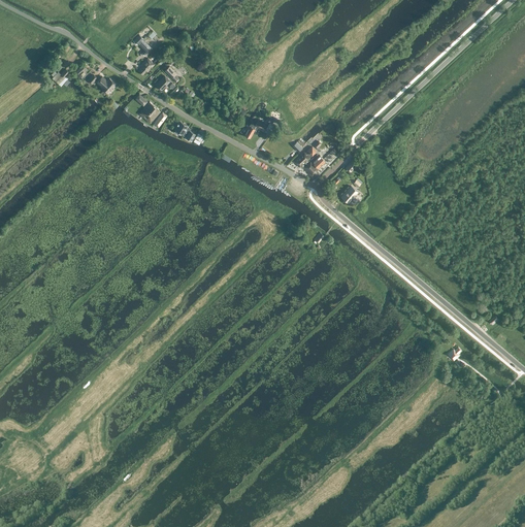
[(145,39),(153,34),(150,30),(142,35),(145,39)]
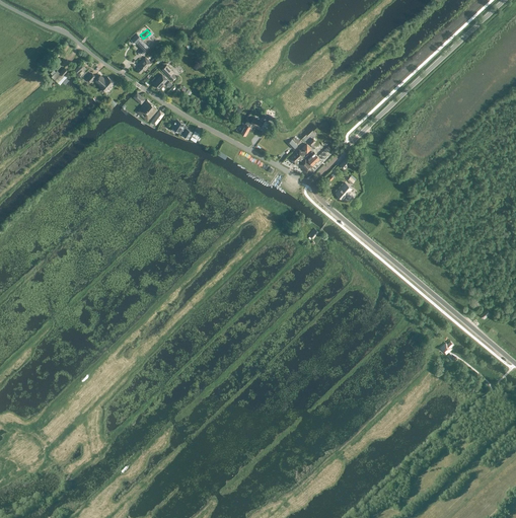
[(128,39),(132,43),(138,50),(136,51),(139,54),(147,47),(139,38),(134,32),(128,39)]
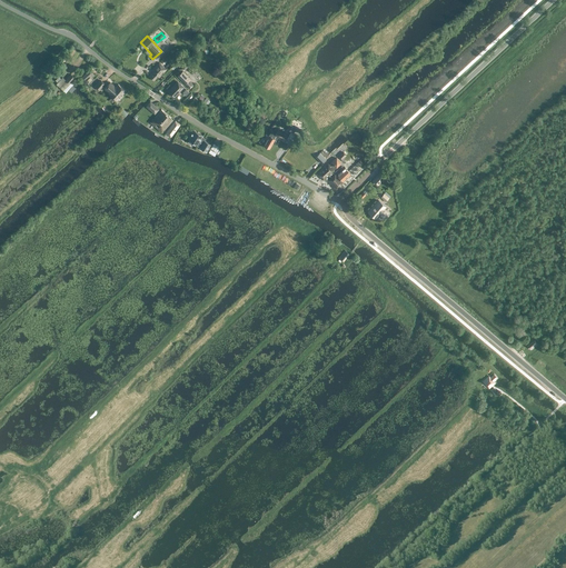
[(150,72),(146,76),(150,80),(155,76),(155,77),(162,69),(156,62),(148,70),(150,72)]
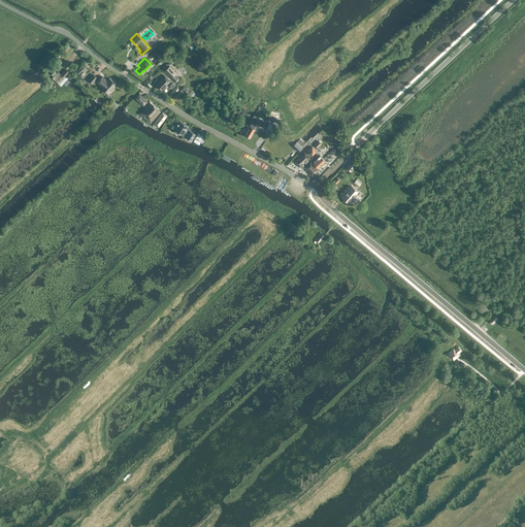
[(80,64),(73,70),(75,73),(83,67),(80,64)]
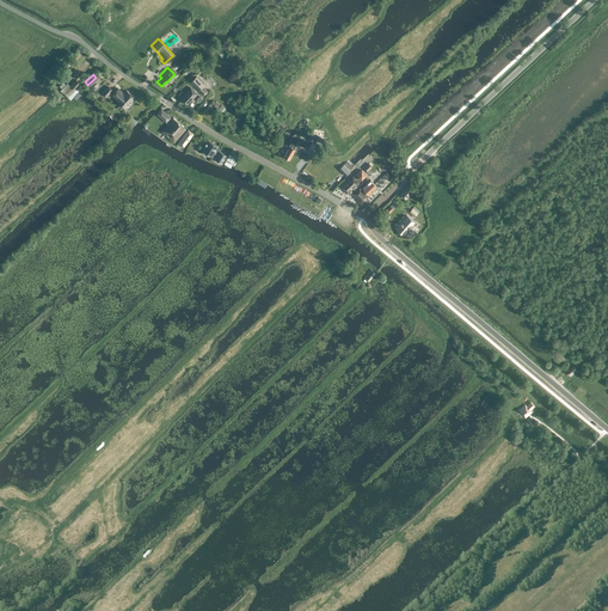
[(200,95),(203,91),(197,85),(200,83),(192,75),(186,81),(200,95)]
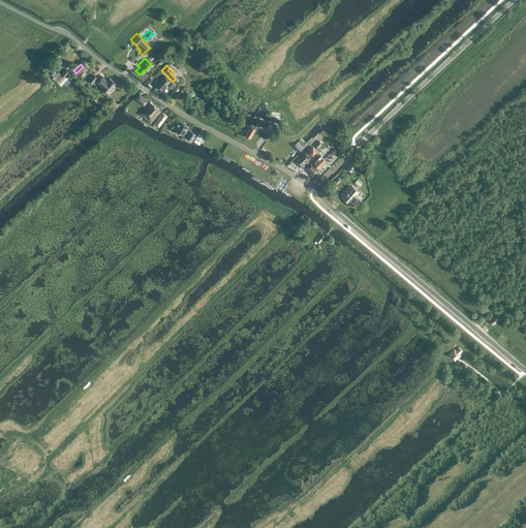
[(63,67),(58,74),(62,78),(67,71),(63,67)]
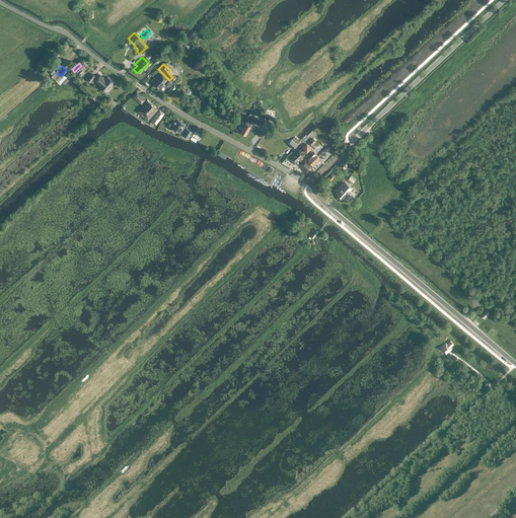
[(84,78),(87,81),(92,75),(89,73),(84,78)]
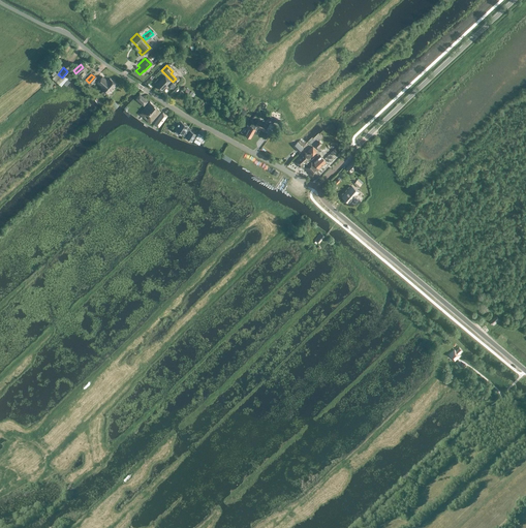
[(99,75),(94,82),(99,86),(98,87),(105,93),(107,90),(109,90),(112,88),(111,87),(114,84),(106,78),(104,80),(99,75)]
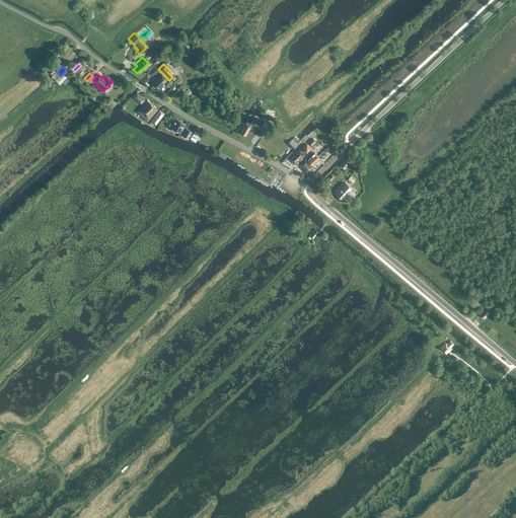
[(151,82),(156,87),(164,78),(159,74),(151,82)]
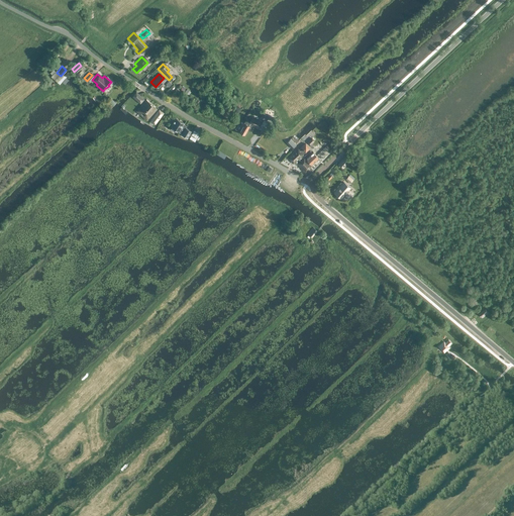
[(126,101),(131,107),(136,103),(131,97),(126,101)]
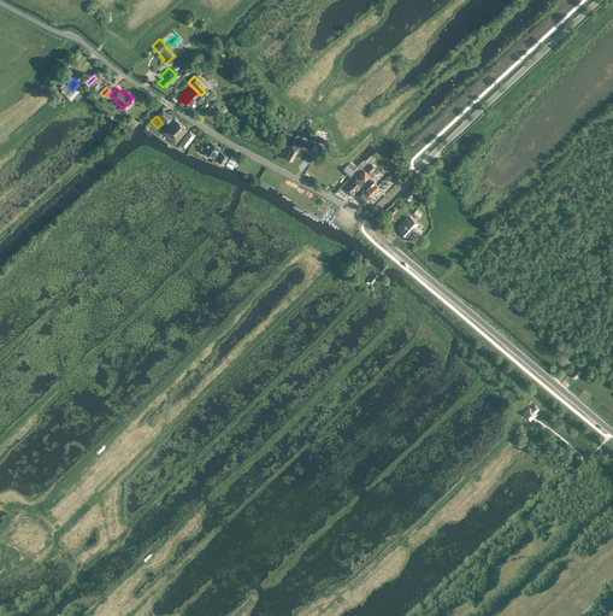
[(184,129),(171,118),(159,133),(171,144),(184,129)]
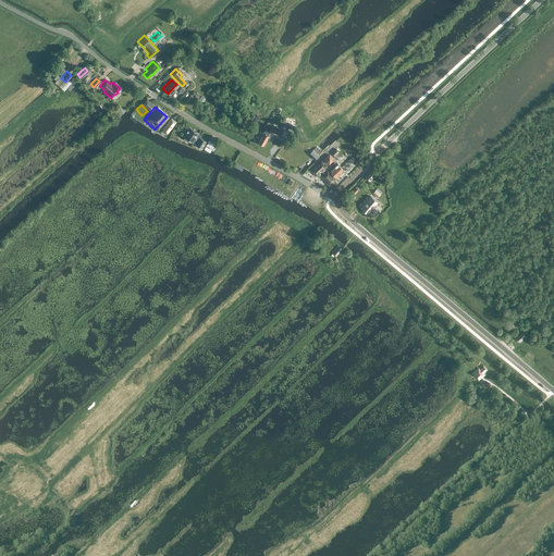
[(164,133),(174,121),(169,116),(160,128),(164,133)]
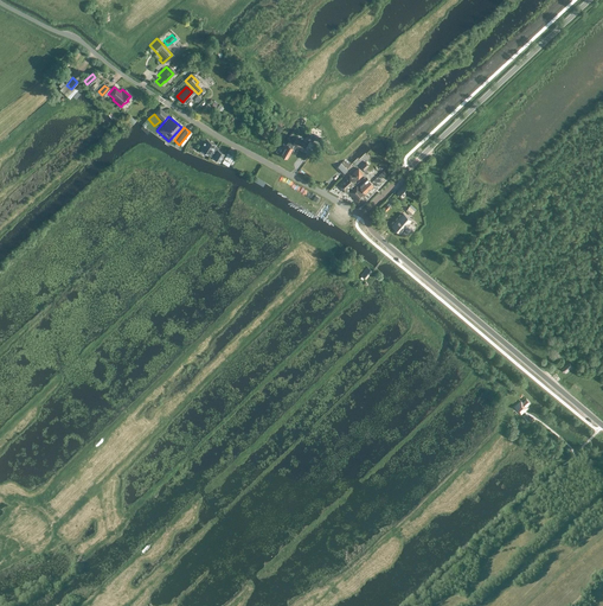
[(303,136),(307,138),(307,140),(312,142),(314,136),(310,134),(307,132),(303,136)]
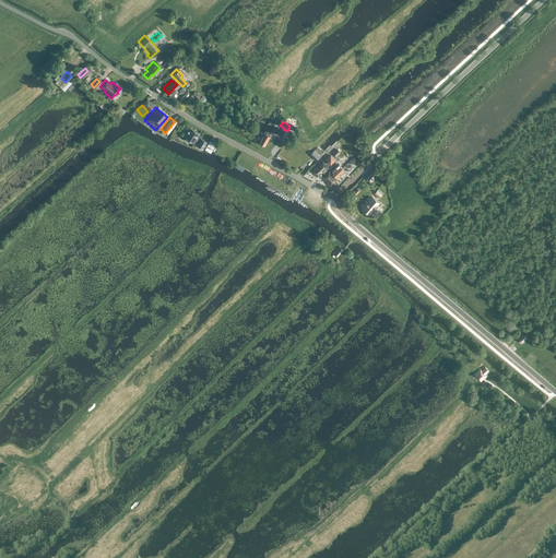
[(181,135),(182,137),(182,138),(189,141),(193,143),(193,144),(194,144),(193,145),(199,149),(199,147),(200,149),(204,141),(194,135),(197,132),(187,127),(181,135)]
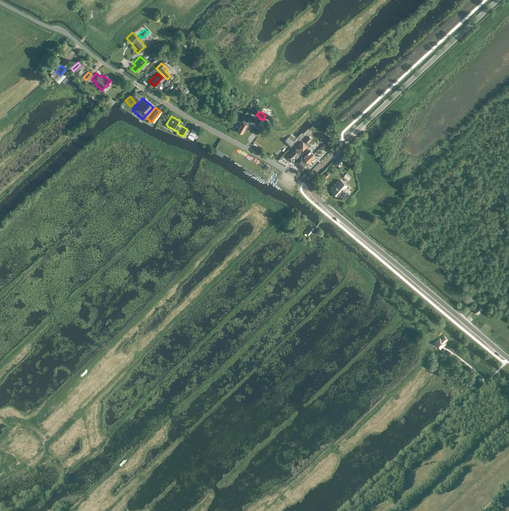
[(234,130),(239,133),(244,124),(243,123),(243,121),(251,126),(254,120),(247,116),(245,120),(241,117),(234,130)]
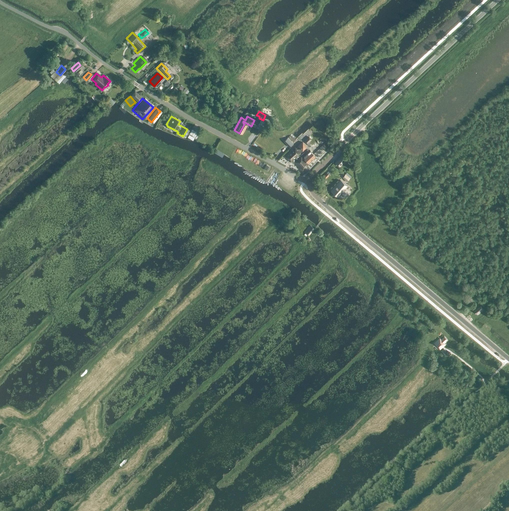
[(285,137),(281,140),(286,146),(290,142),(285,137)]
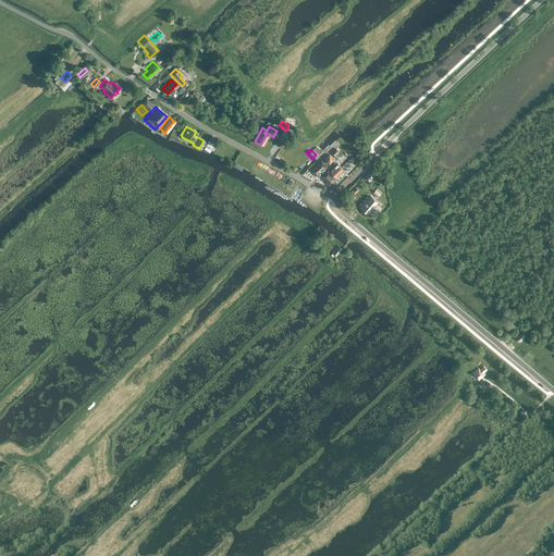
[(334,155),(337,161),(344,158),(341,151),(334,155)]
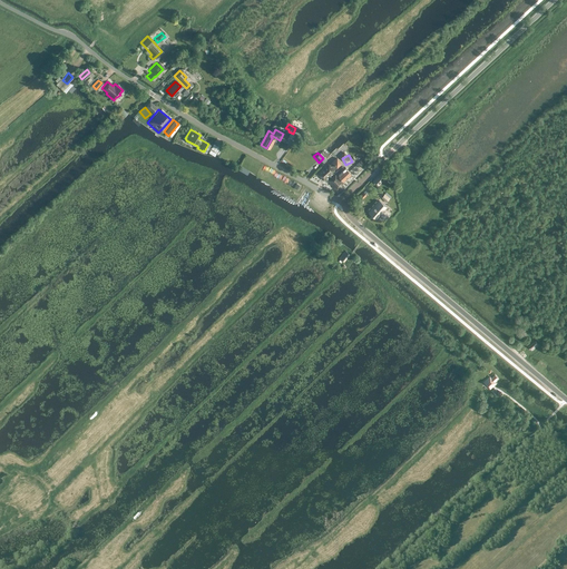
[(325,163),(322,166),(314,173),(320,179),(321,179),(322,180),(323,180),(324,179),(333,189),(341,182),(340,180),(341,179),(342,179),(343,178),(343,177),(348,173),(342,167),(341,168),(339,165),(332,172),(330,170),(331,169),(333,167),(339,162),(334,156),(329,162),(326,164),(325,163)]
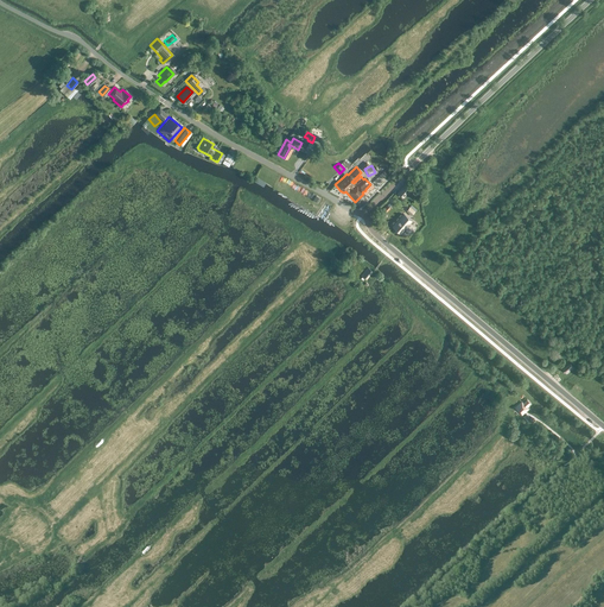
[(376,182),(382,177),(377,171),(369,178),(372,182),(375,179),(376,182)]
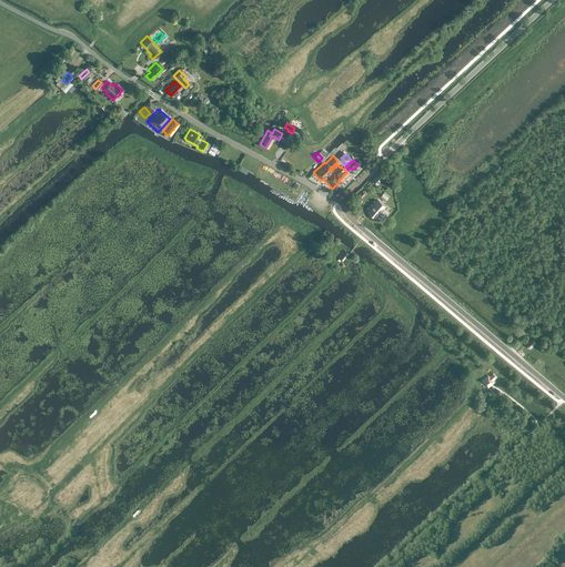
[(374,183),(377,179),(380,181),(384,178),(377,171),(370,179),(374,183)]
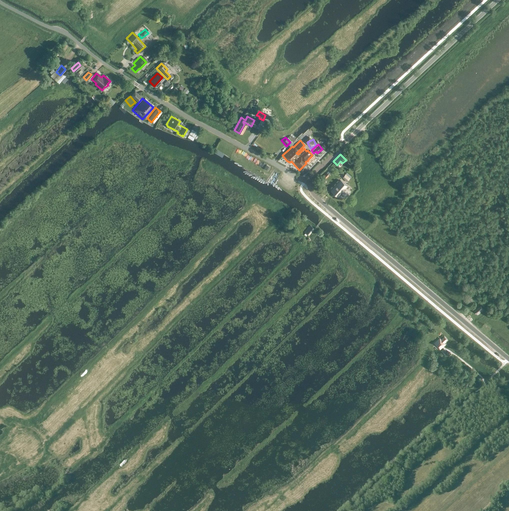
[(344,180),(347,177),(348,178),(350,175),(344,171),(342,173),(339,177),(344,180)]
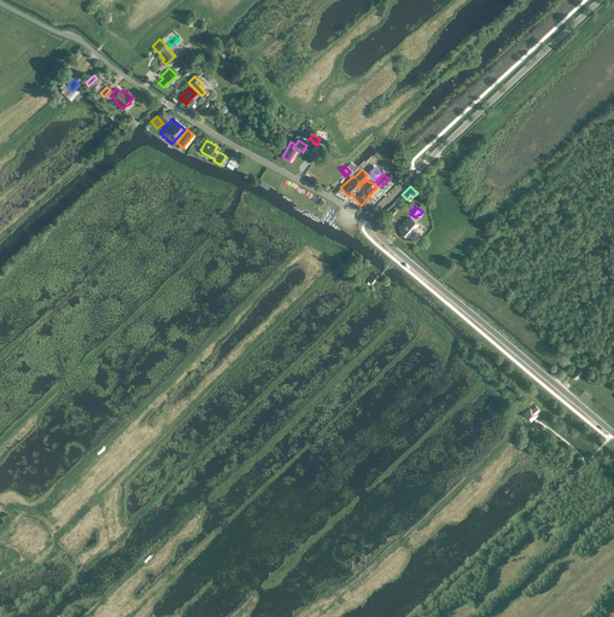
[(396,230),(403,236),(408,231),(410,233),(409,234),(413,237),(420,230),(416,227),(415,227),(413,226),(415,223),(408,216),(396,230)]
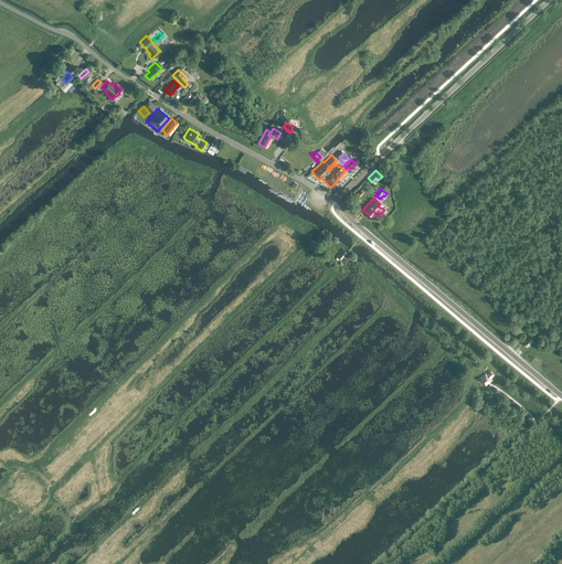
[(333,255),(337,259),(343,252),(339,248),(333,255)]
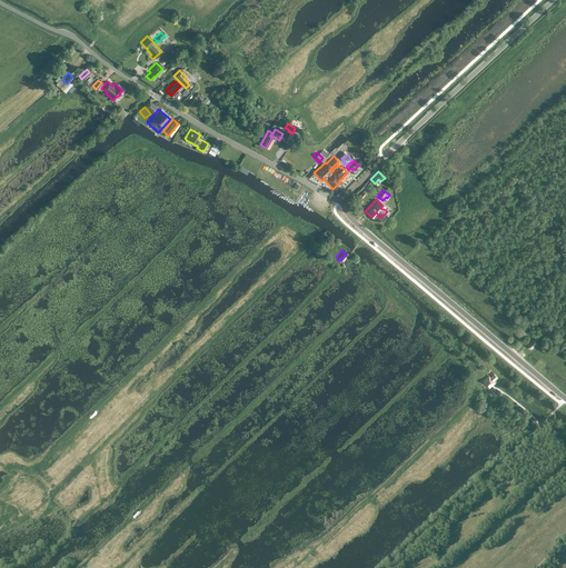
[(524,345),(527,349),(535,344),(532,339),(524,345)]
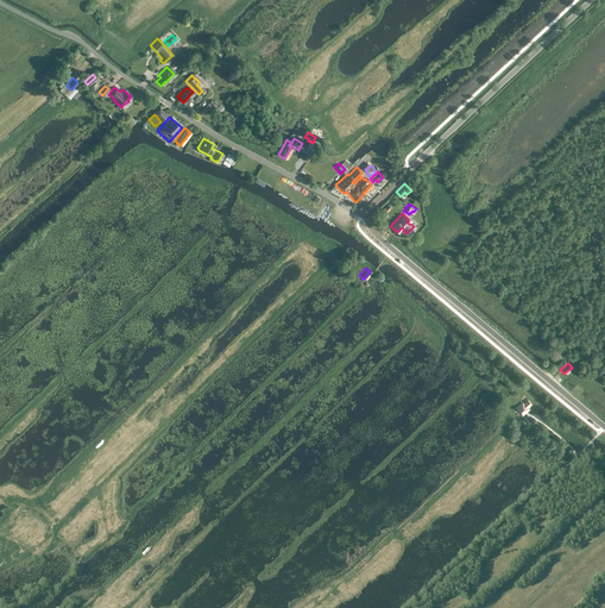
[(520,402),(512,408),(520,415),(525,409),(524,407),(528,403),(524,400),(521,403),(520,402)]
